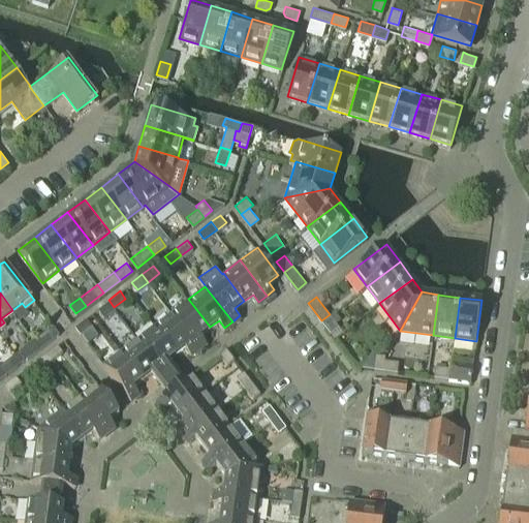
[(201,334),(210,327),(188,299),(170,311),(198,346),(207,340),(201,334)]
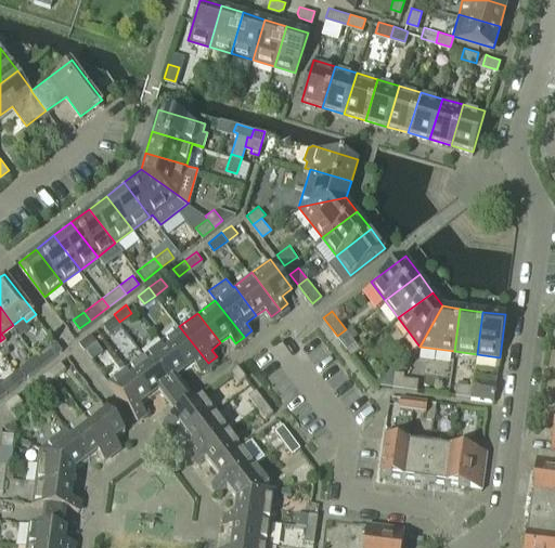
[(108,330),(119,322),(114,314),(102,323),(108,330)]
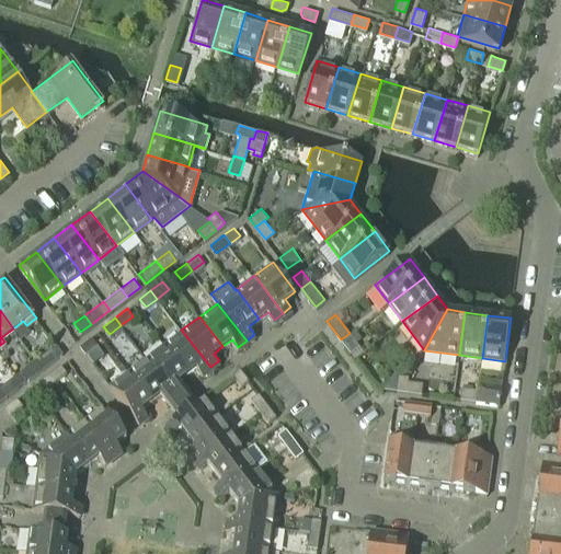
[(202,373),(210,367),(181,330),(163,344),(186,373),(196,366),(202,373)]
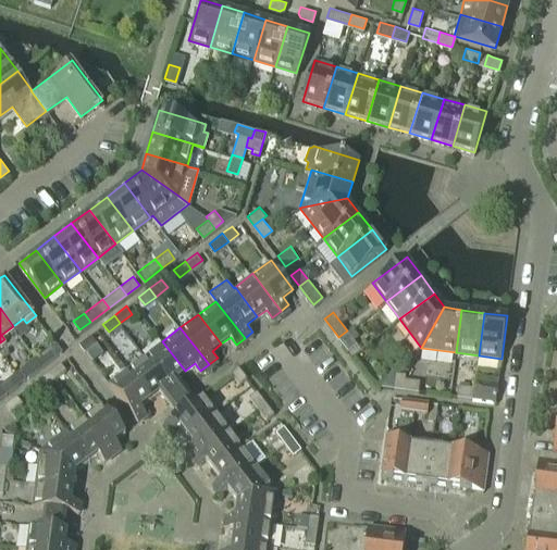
[(357,342),(353,337),(347,330),(338,337),(348,349),(357,342)]
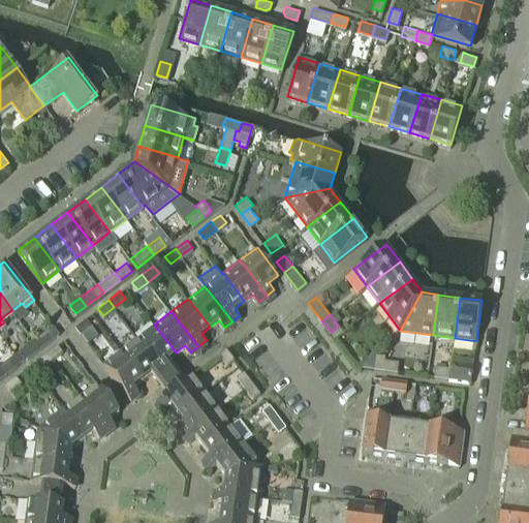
[(81,333),(91,325),(86,316),(74,326),(81,333)]
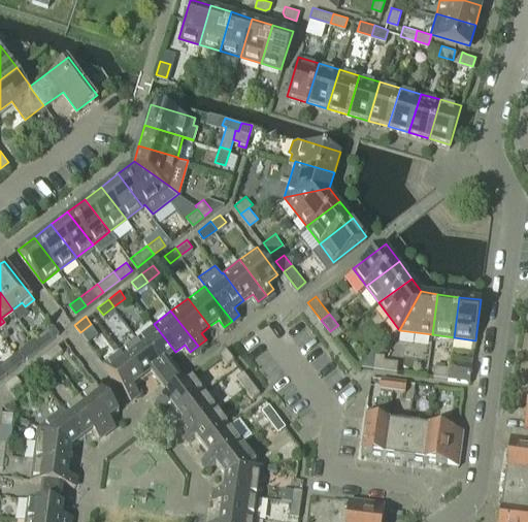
[(33,336),(39,345),(52,335),(58,331),(52,323),(33,336)]
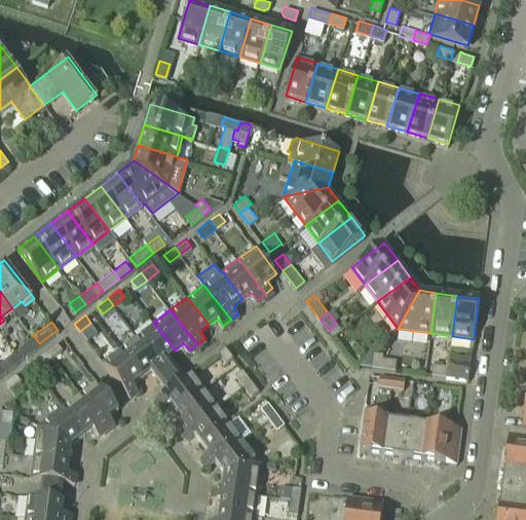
[(136,335),(165,374),(176,367),(167,356),(175,350),(153,323),(136,335)]
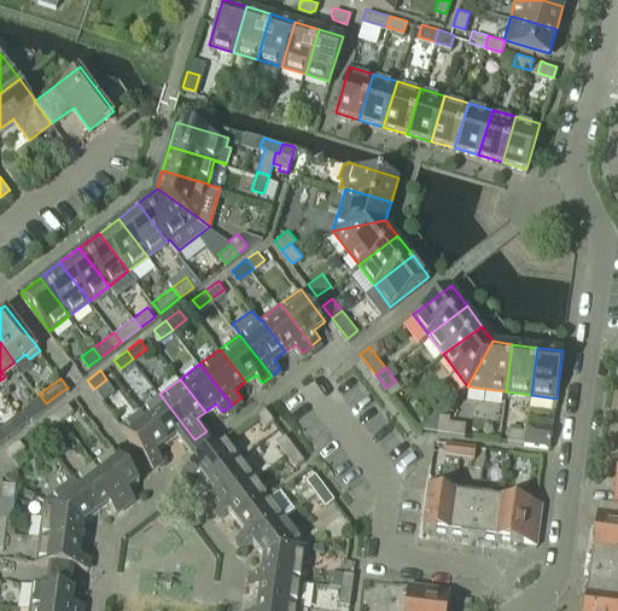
[(25,419),(46,403),(39,394),(18,411),(25,419)]
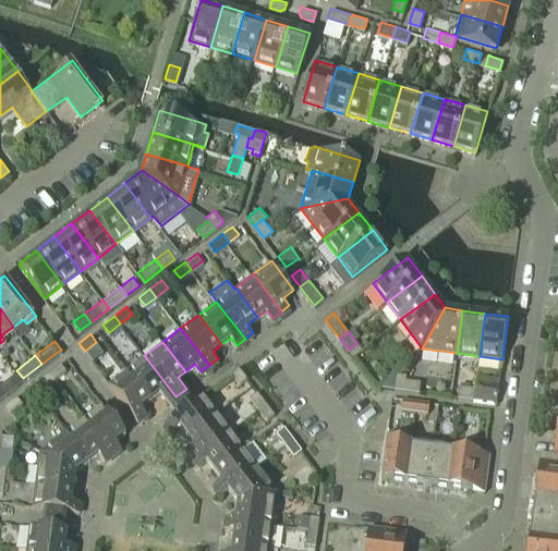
[(126,368),(149,399),(160,390),(169,402),(176,396),(144,355),(126,368)]
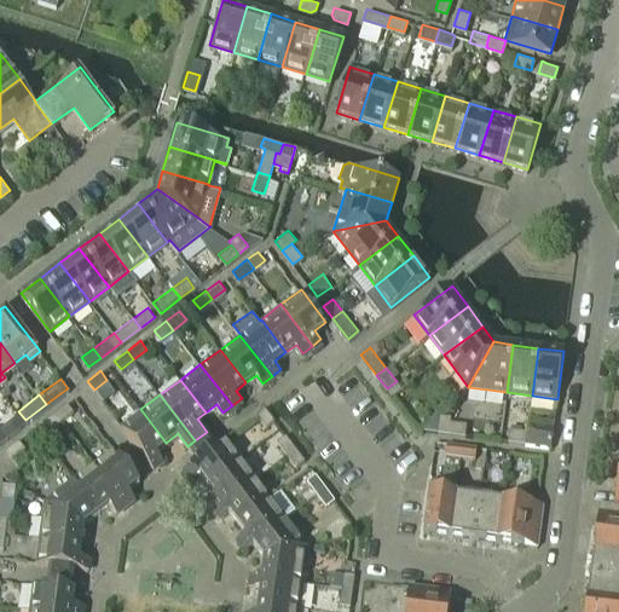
[(53,410),(59,420),(73,410),(65,402),(53,410)]
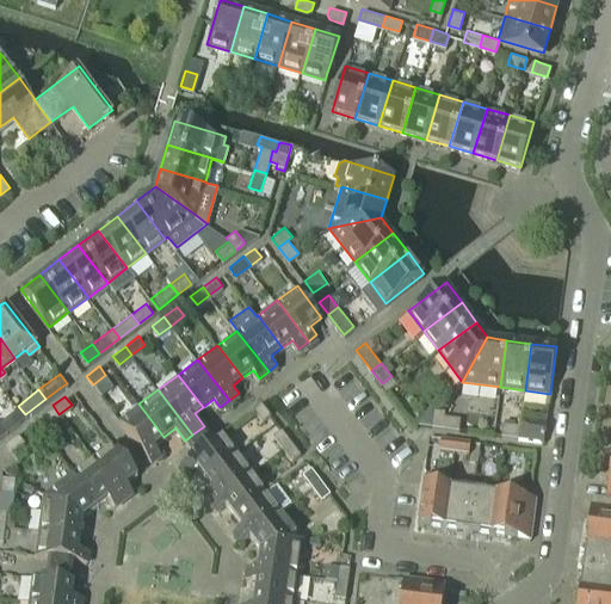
[(272,413),(261,400),(254,406),(264,419),(272,413)]
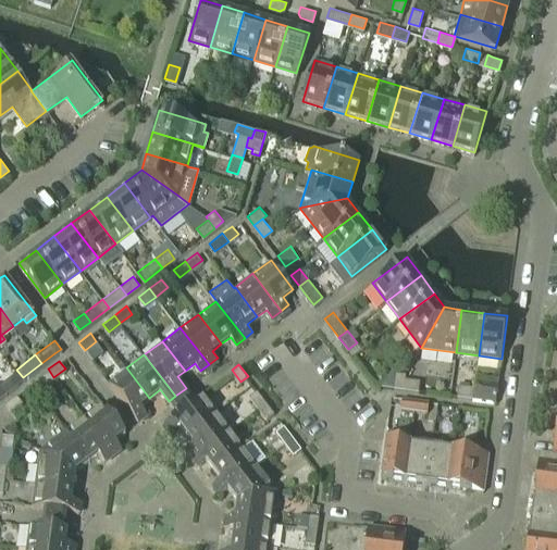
[(404,387),(406,376),(405,376),(406,372),(395,371),(395,367),(385,365),(376,384),(404,387)]
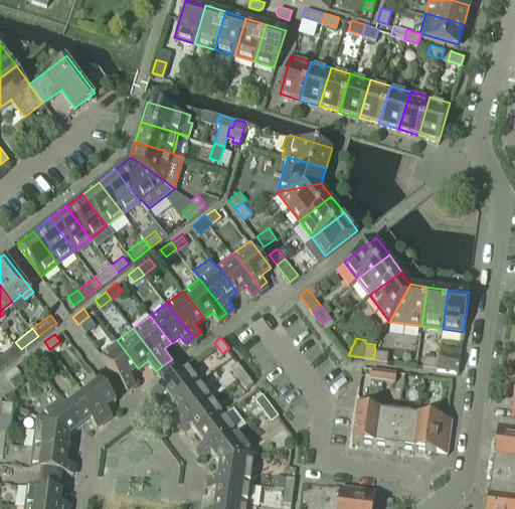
[(130,374),(138,368),(117,340),(101,353),(127,387),(135,381),(130,374)]
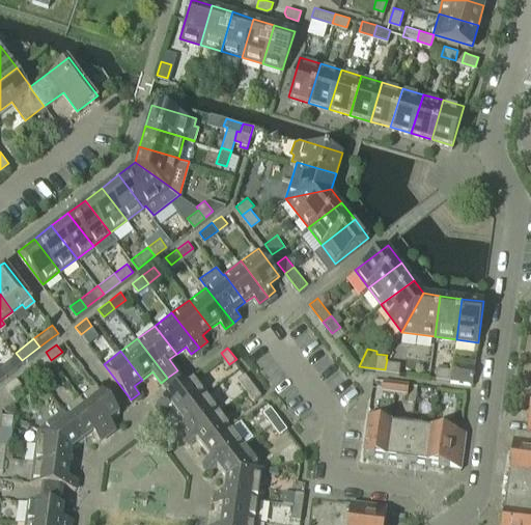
[(40,367),(51,360),(46,352),(35,360),(40,367)]
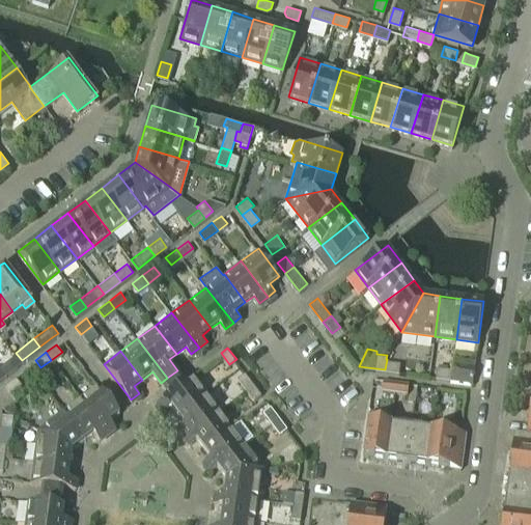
[(0,369),(3,375),(22,360),(16,353),(0,363),(0,369)]
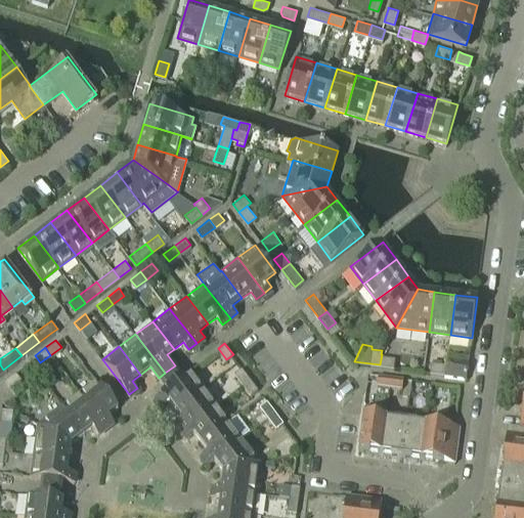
[(382,354),(380,364),(393,367),(395,356),(382,354)]
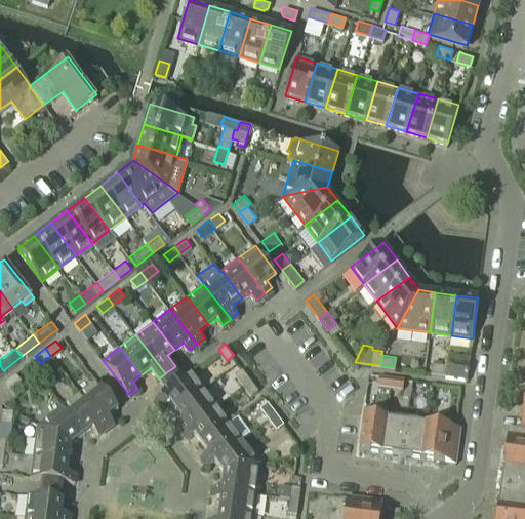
[(447,364),(445,374),(467,377),(468,368),(470,359),(447,357),(445,363),(447,364)]
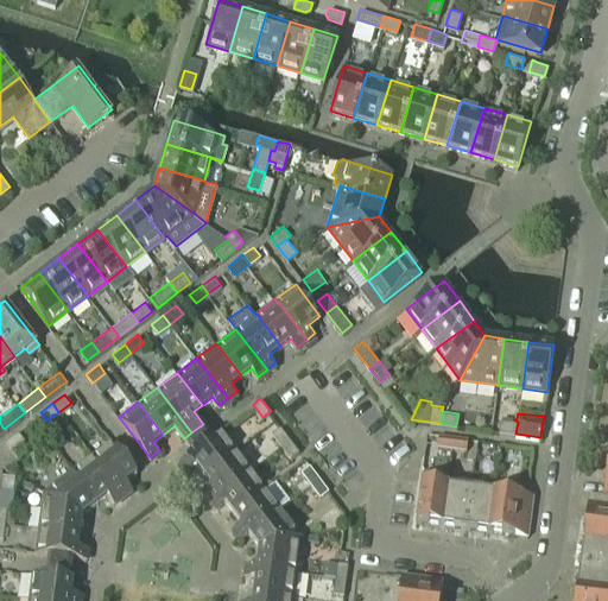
[(515,434),(518,422),(515,421),(500,418),(498,431),(515,434)]
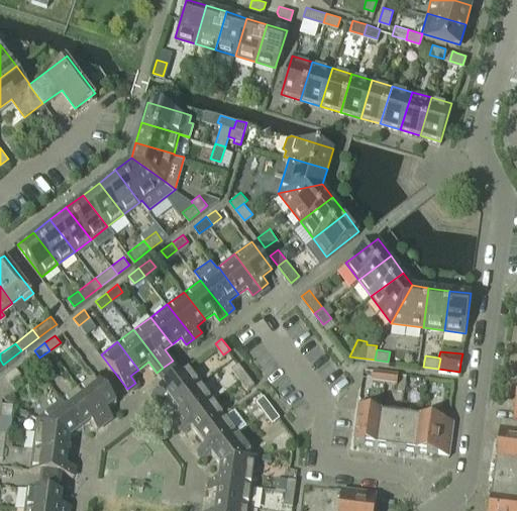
[(161,378),(164,382),(154,389),(161,396),(168,391),(174,400),(201,380),(189,364),(180,370),(177,366),(173,361),(163,368),(157,373),(161,378)]
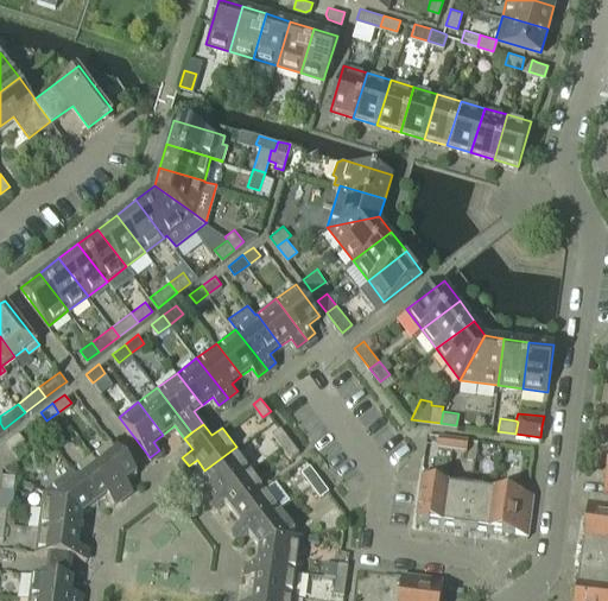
[(283,444),(290,438),(282,425),(273,431),(283,444)]
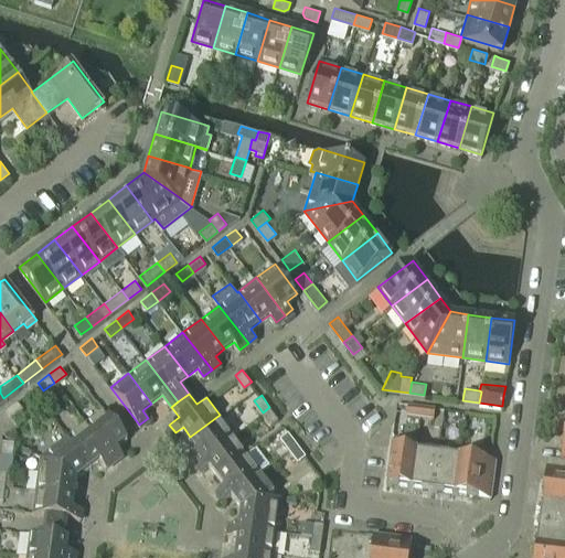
[(22,407),(16,399),(4,407),(11,416),(22,407)]
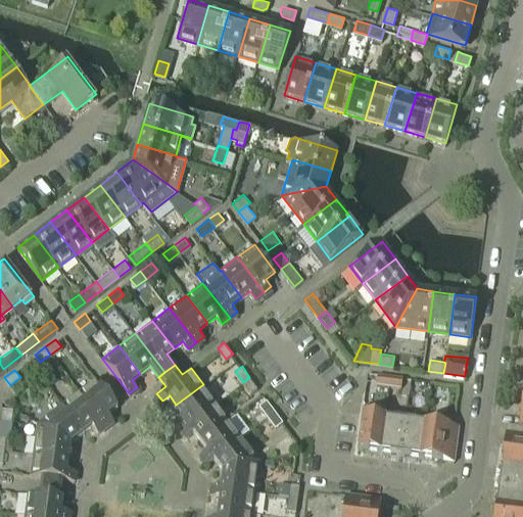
[(388,384),(389,374),(377,372),(376,382),(388,384)]
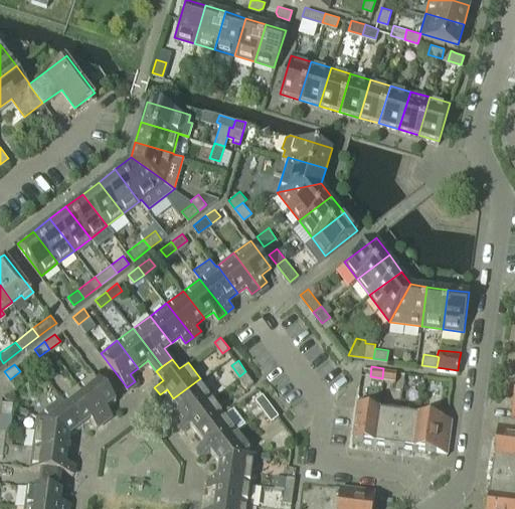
[(383,368),(382,378),(394,380),(396,370),(383,368)]
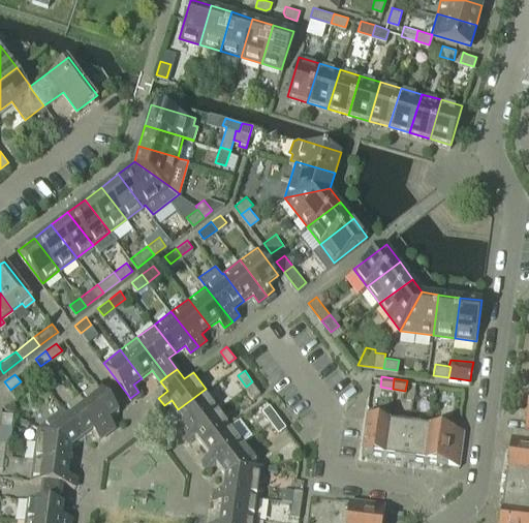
[(184,418),(178,424),(183,431),(219,406),(218,405),(230,396),(219,379),(206,389),(178,409),(184,418)]
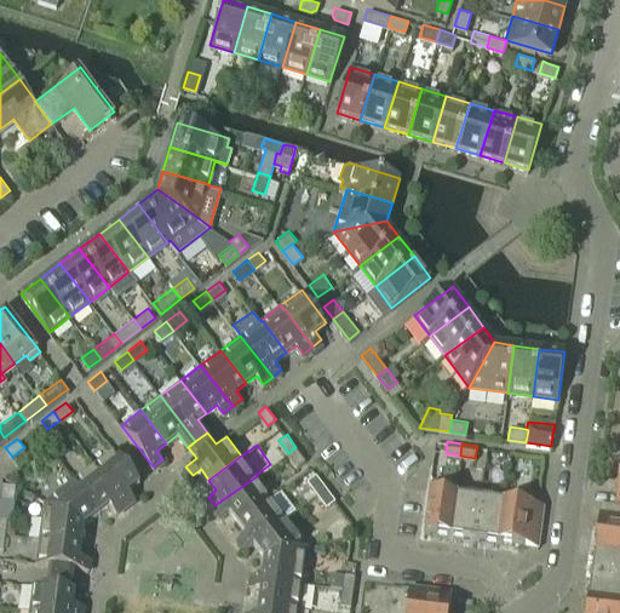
[(296,447),(288,453),(297,465),(305,459),(296,447)]
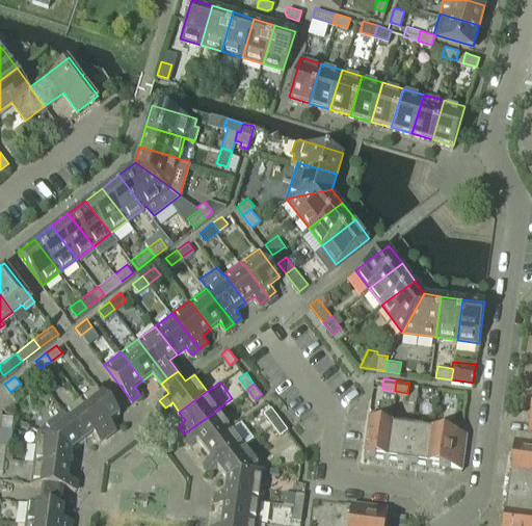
[(80,397),(107,432),(114,426),(109,419),(118,413),(97,385),(80,397)]
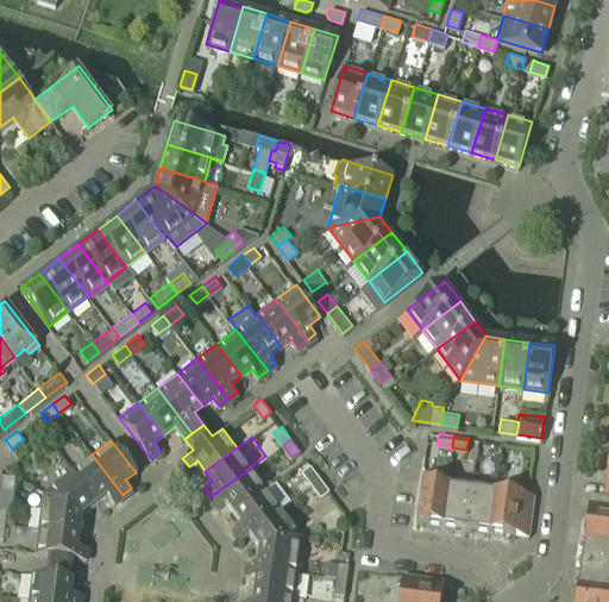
[(113,501),(123,495),(92,455),(70,471),(94,503),(107,493),(113,501)]
